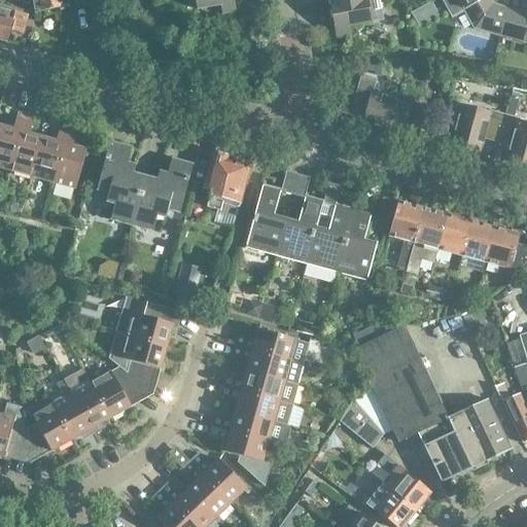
[(7,0),(23,2),(23,5),(34,3),(36,12),(68,7),(67,0),(7,0)]
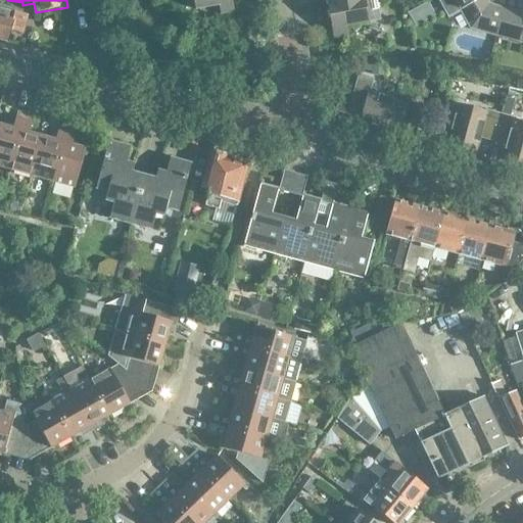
[(231,0),(193,0),(195,9),(219,4),(221,13),(233,11),(231,0)]
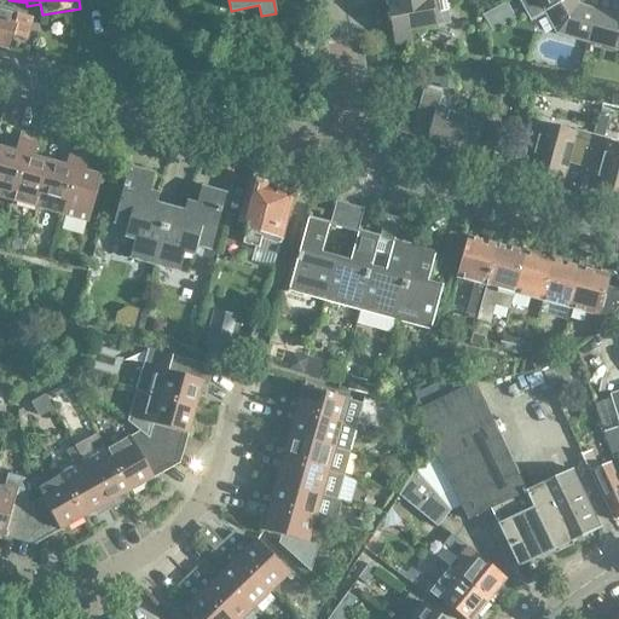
[(431,0),(432,0),(388,9),(394,44),(410,41),(409,32),(447,24),(443,0),(431,0)]
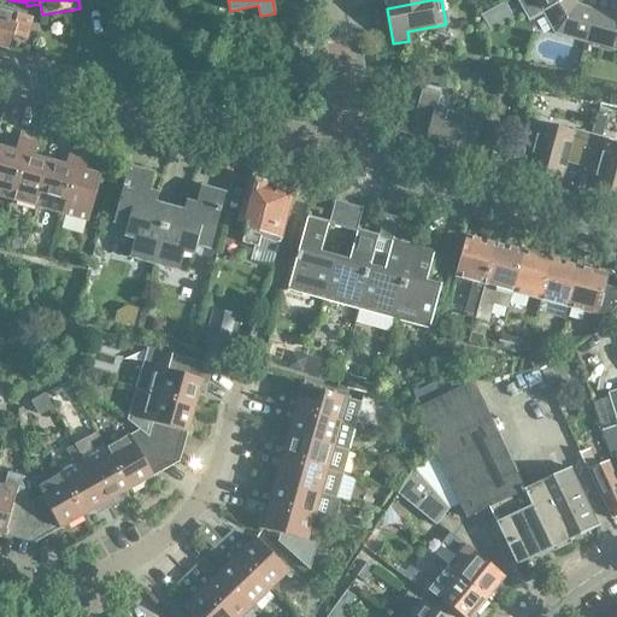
[(519,0),(530,18),(544,11),(556,33),(586,41),(595,11),(577,5),(574,0),(519,0)]
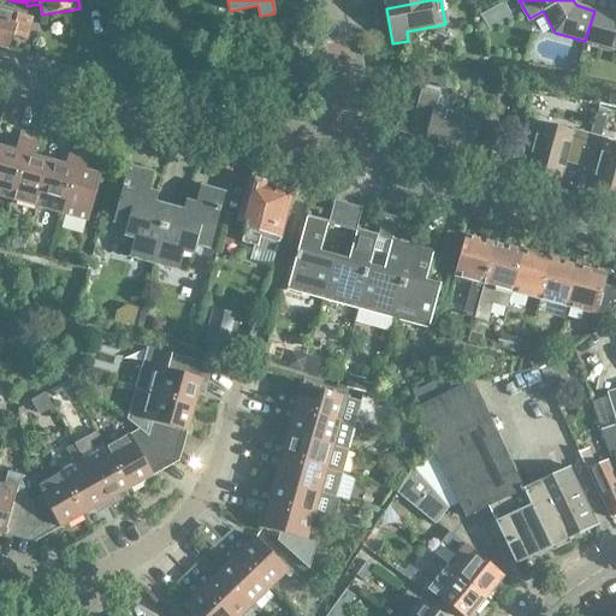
[(504,3),(480,16),(490,31),(513,18),(504,3)]
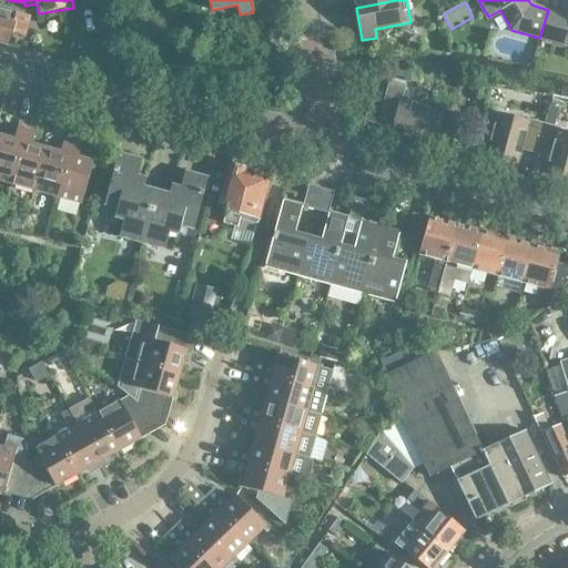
[(0,42),(8,44),(10,33),(24,38),(30,22),(31,17),(0,9),(0,42)]
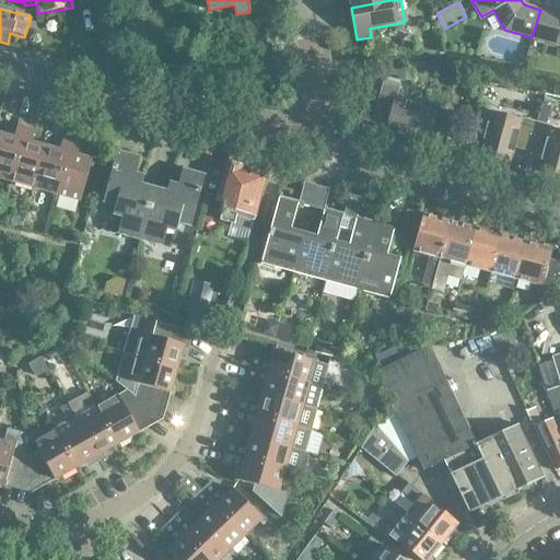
[(540,10),(532,37),(559,45),(559,11),(556,14),(540,10)]
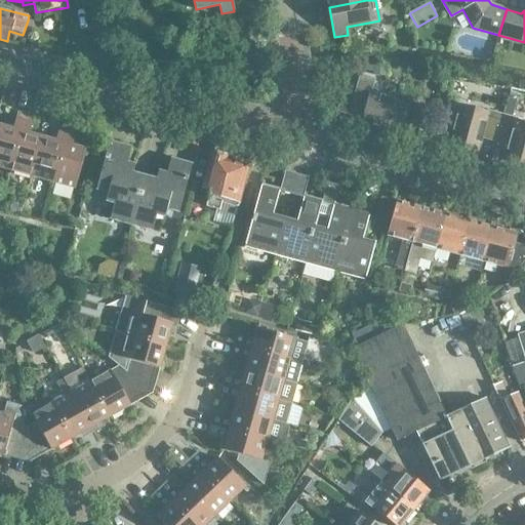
[(359,75),(350,109),(351,109),(364,113),(362,119),(362,123),(400,133),(408,105),(369,94),(373,79),(359,75)]
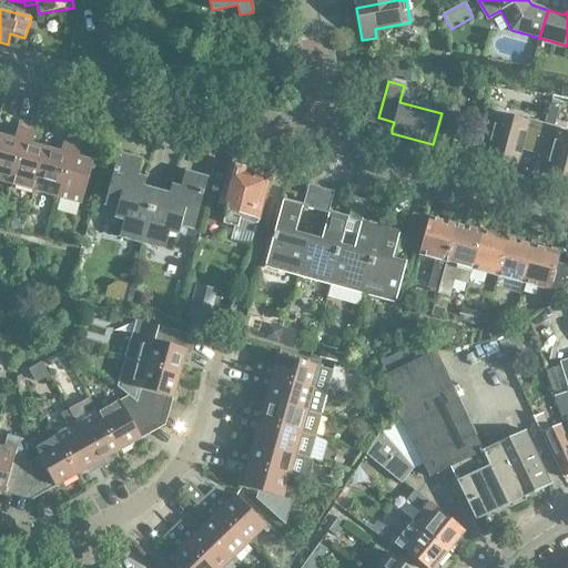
[(497,114),(486,156),(516,165),(520,150),(535,154),(543,123),(528,120),(527,122),(497,114)]
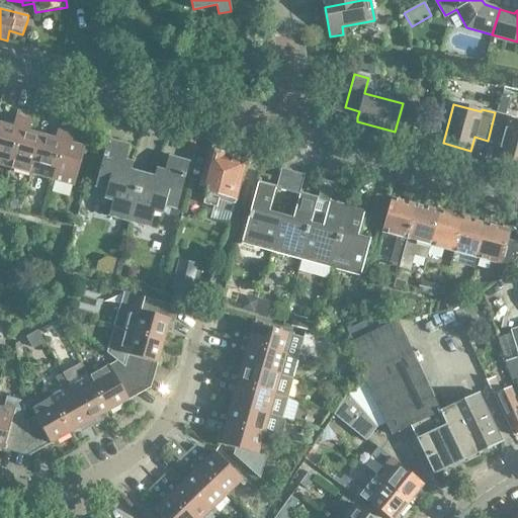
[(495,112),(488,141),(501,145),(498,158),(517,163),(517,121),(508,119),(509,116),(505,115),(507,107),(499,105),(497,113),(495,112)]
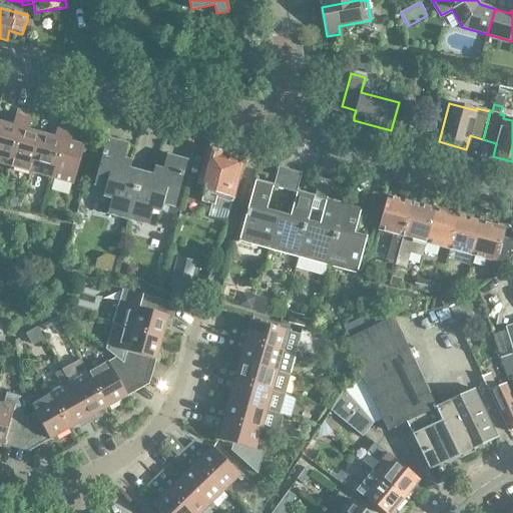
[(12,125),(0,121),(0,163),(10,166),(25,110),(17,108),(12,125)]
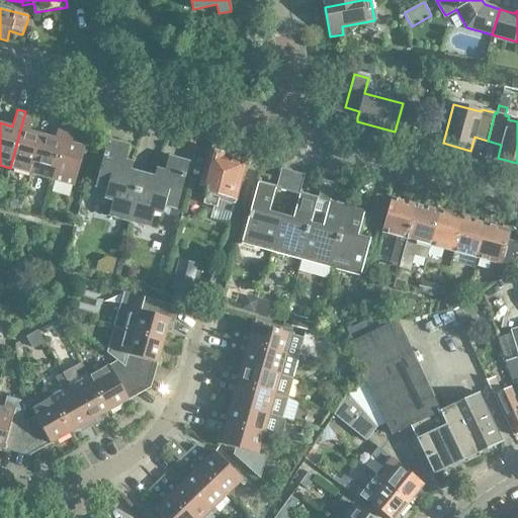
[(25,111),(10,168),(31,174),(41,135),(28,132),(33,113),(25,111)]
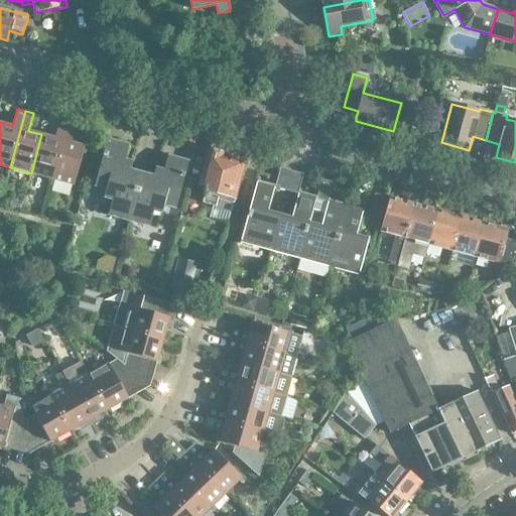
[(41,134),(31,173),(52,179),(68,123),(58,121),(54,138),(41,134)]
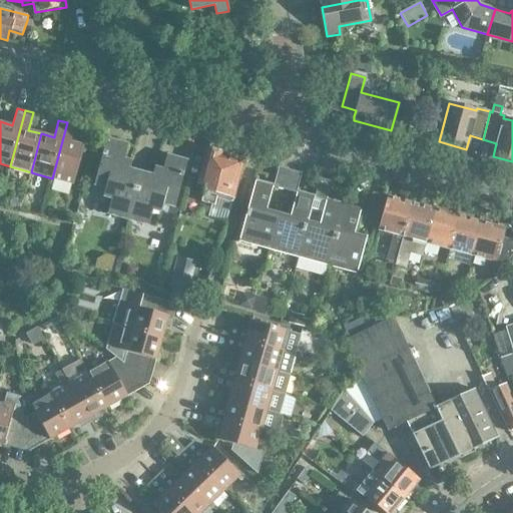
[(67,122),(52,178),(74,183),(84,146),(70,142),(75,124),(67,122)]
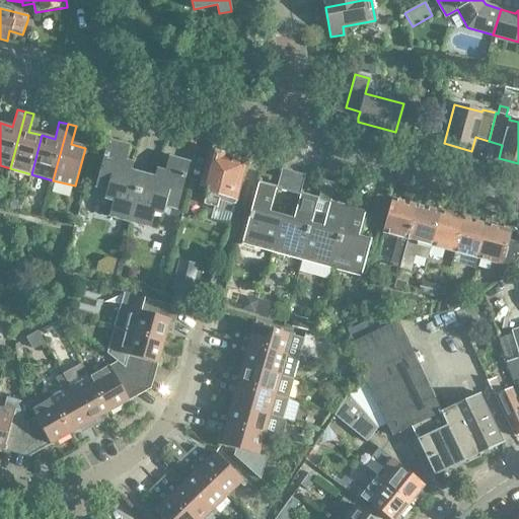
[(109,216),(130,222),(143,175),(131,172),(134,164),(125,161),(129,146),(107,140),(95,187),(107,190),(104,203),(113,205),(109,216)]
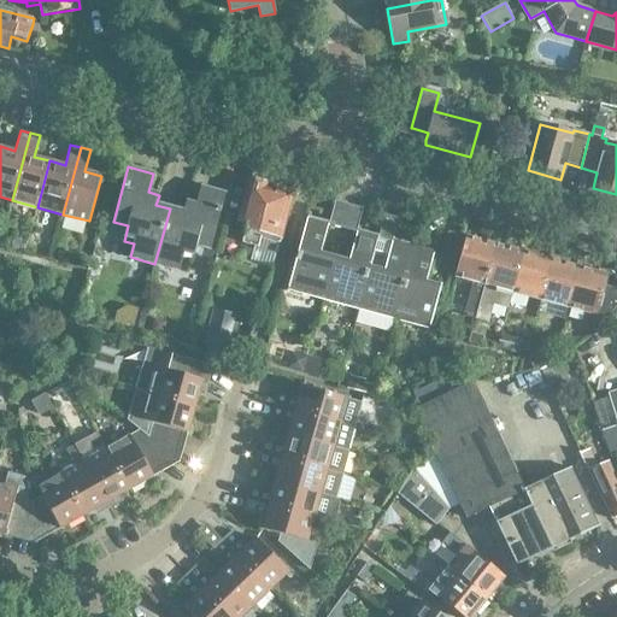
[(280,244),(293,194),(268,187),(270,176),(251,171),(238,222),(246,224),(241,242),(276,252),(278,244),(280,244)]
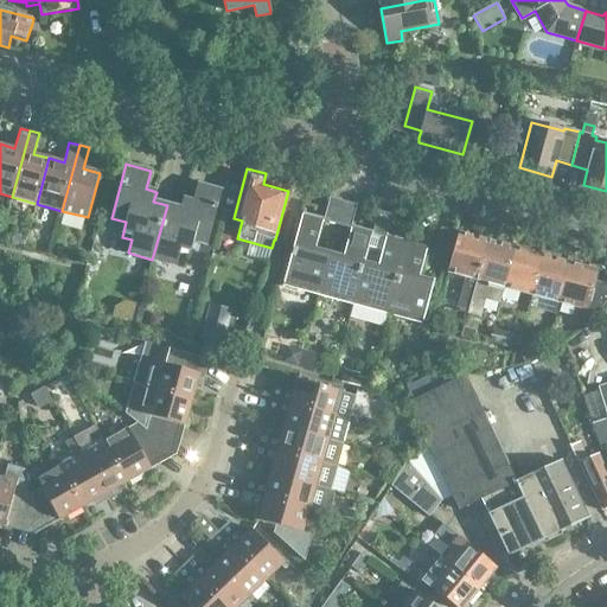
[(167,205),(152,260),(178,266),(181,253),(191,255),(195,241),(208,244),(222,190),(197,183),(192,202),(183,199),(180,209),(167,205)]
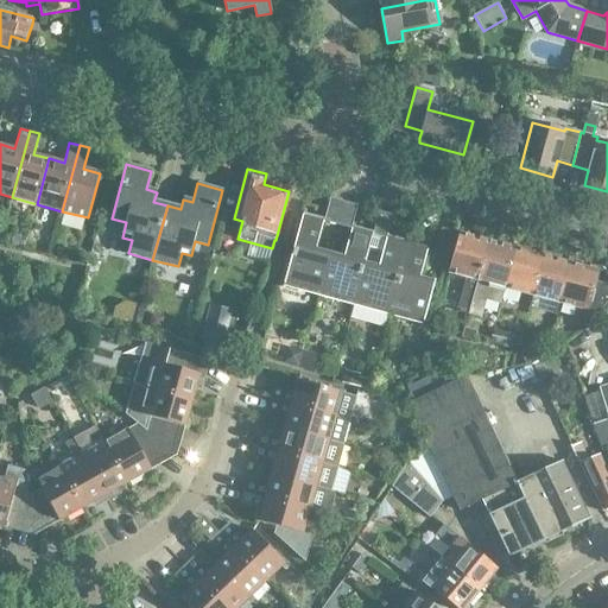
[(330,196),(324,219),(353,226),(359,203),(330,196)]
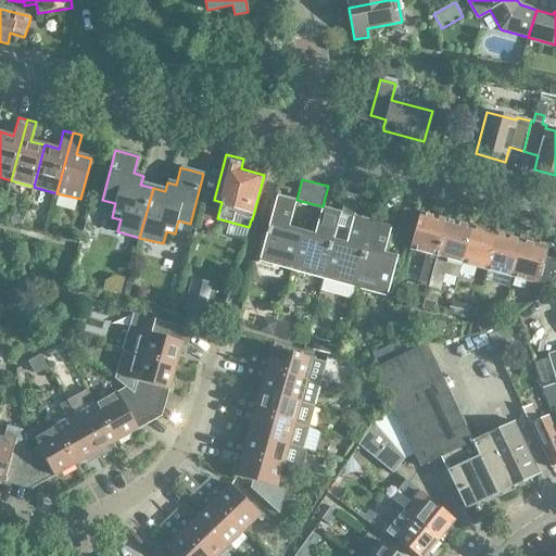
[(297,199),(279,193),(261,263),(291,270),(302,230),(289,227),(297,199)]
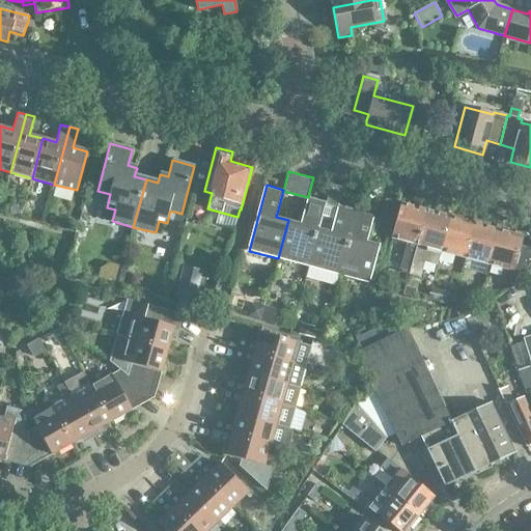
[(301,223),(288,220),(278,258),(309,267),(326,205),(327,201),(308,196),(301,223)]
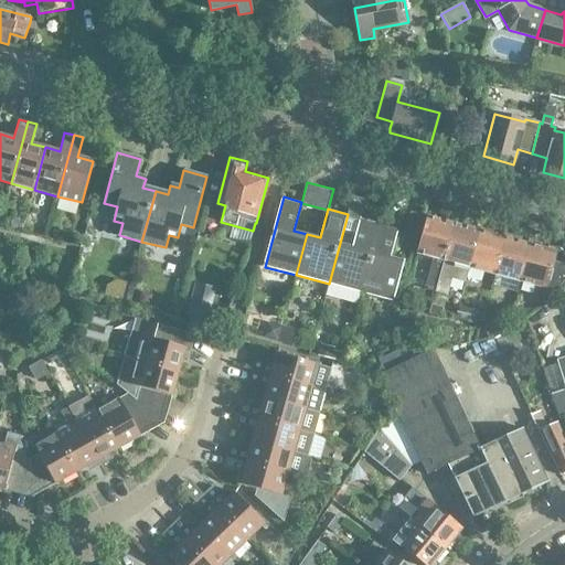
[(417,254),(433,258),(425,286),(436,289),(454,223),(427,216),(417,254)]
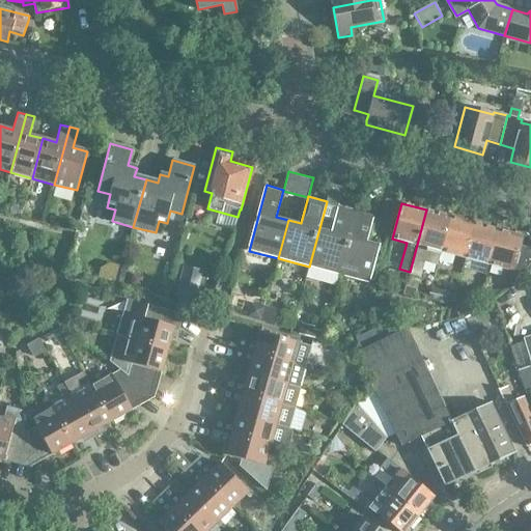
[(326,205),(309,267),(339,275),(357,210),(338,204),(337,208),(326,205)]
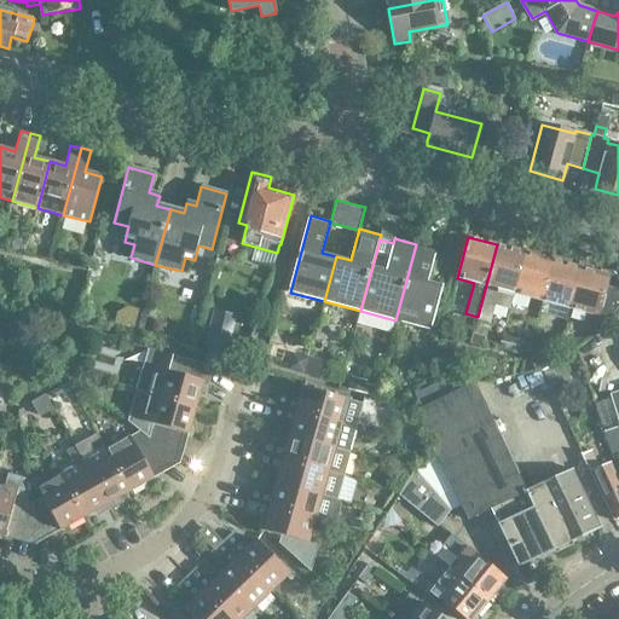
[(416,244),(395,320),(432,330),(444,287),(427,282),(435,249),(416,244)]
